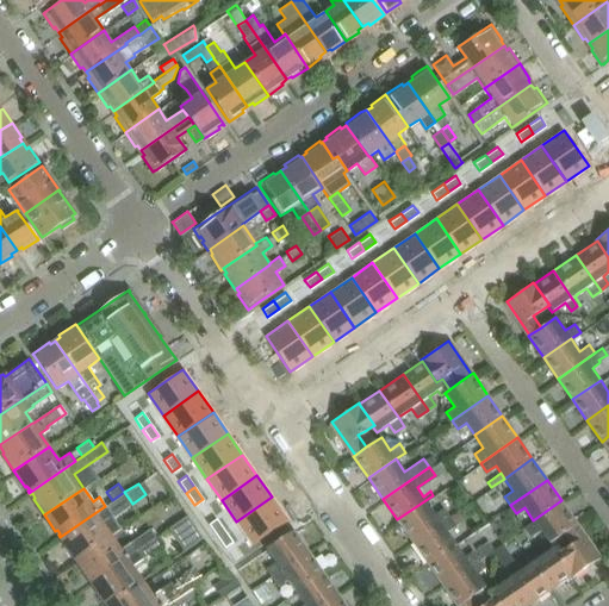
[(105,506),(60,537),(61,538),(62,537),(66,542),(63,543),(74,558),(110,535),(120,528),(112,513),(130,500),(124,492),(112,500),(105,506)]
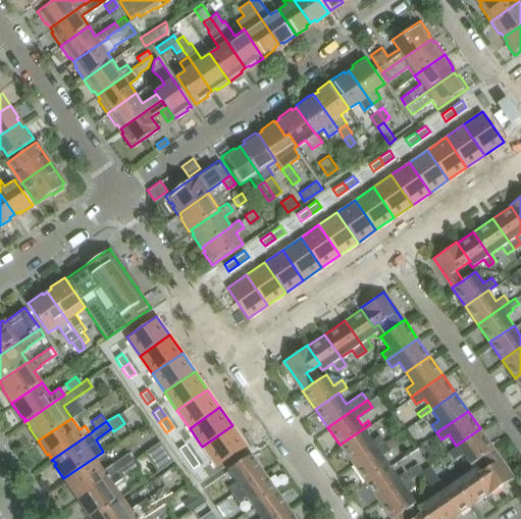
[(232,425),(202,447),(215,465),(246,445),(232,425)]
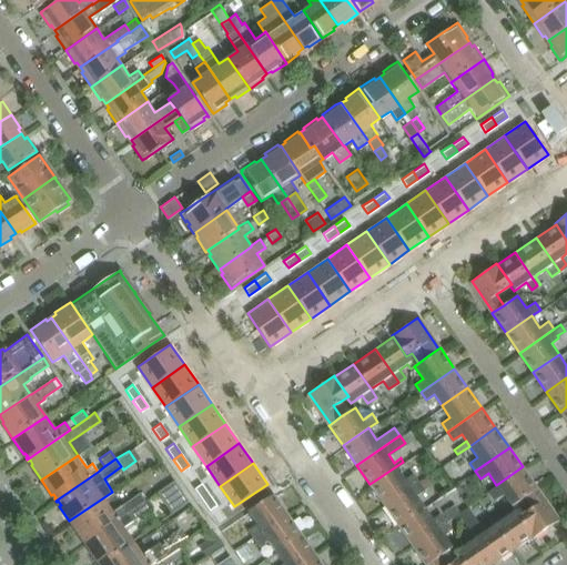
[(384,504),(423,477),(417,470),(404,478),(396,466),(370,484),(384,504)]
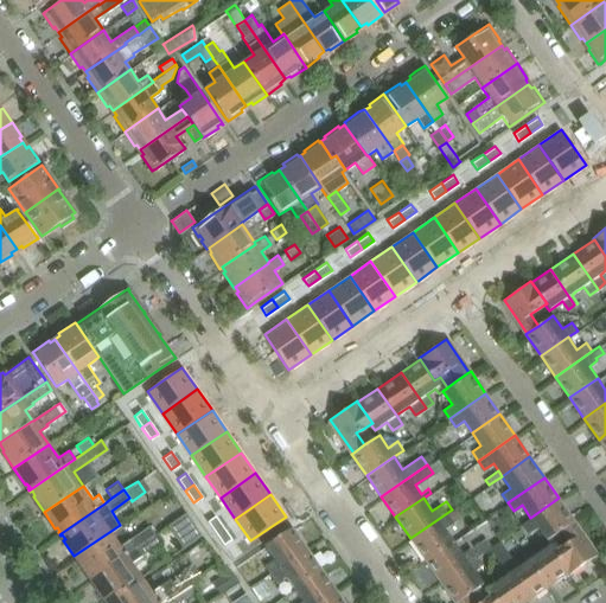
[(559,498),(530,518),(522,524),(528,532),(536,526),(546,539),(572,521),(574,520),(559,498)]
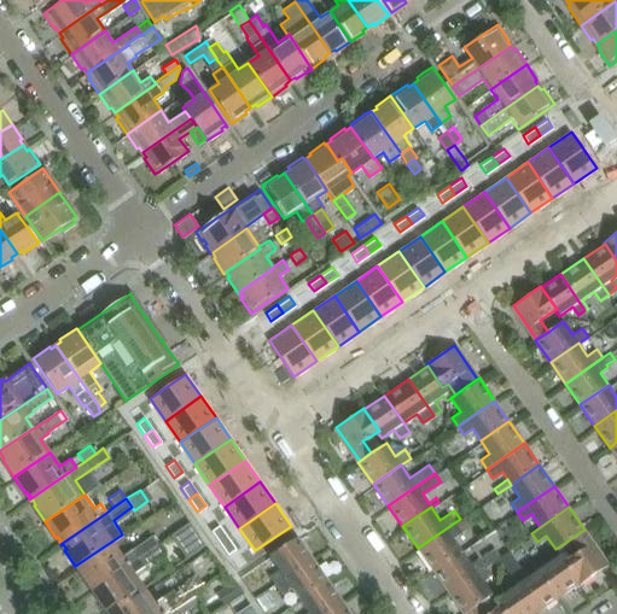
[(432,569),(461,550),(453,537),(467,528),(460,519),(418,548),(432,569)]
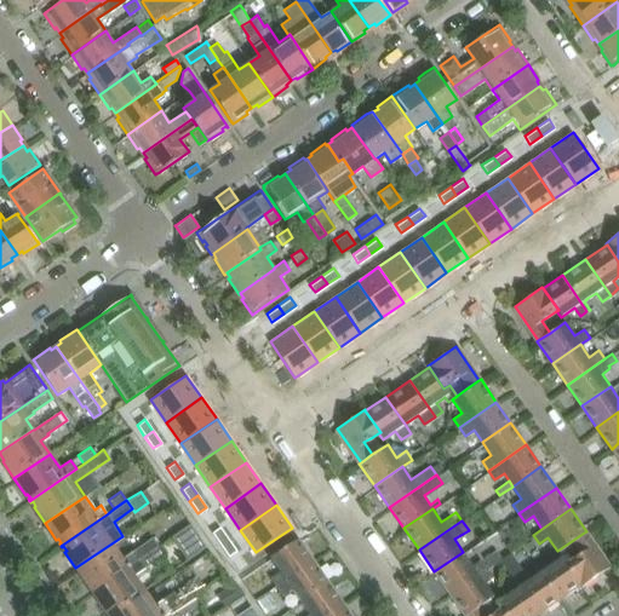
[(188,523),(171,535),(187,558),(204,546),(206,545),(189,522),(188,523)]
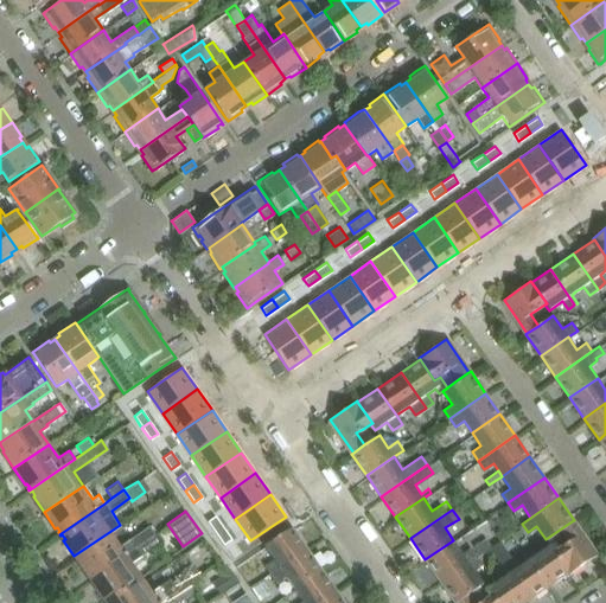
[(495,512),(486,518),(492,526),(501,521),(495,512)]
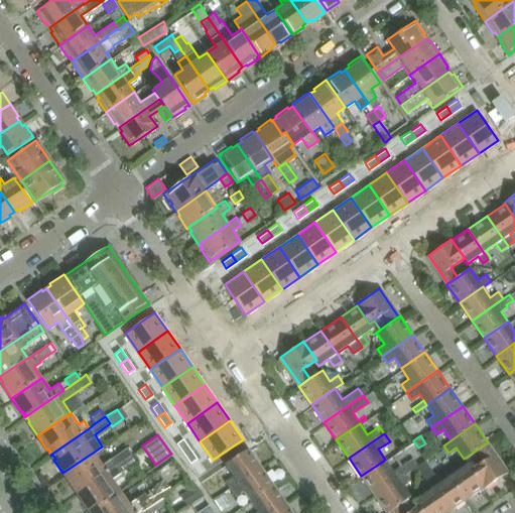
[(182,438),(175,442),(182,453),(189,449),(182,438)]
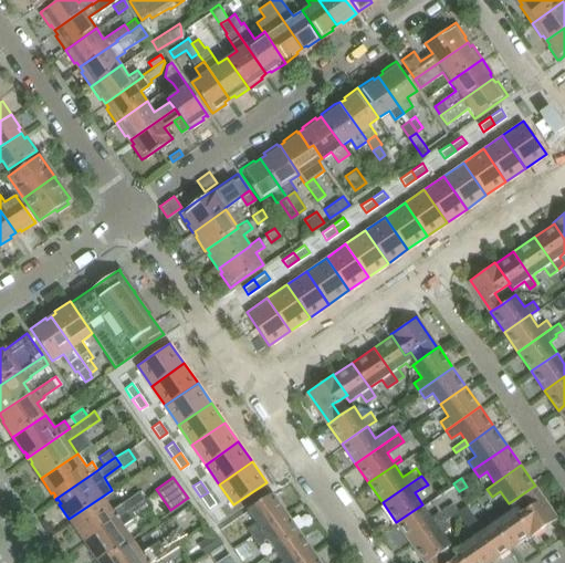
[(533,487),(509,503),(529,533),(530,534),(555,518),(533,487)]
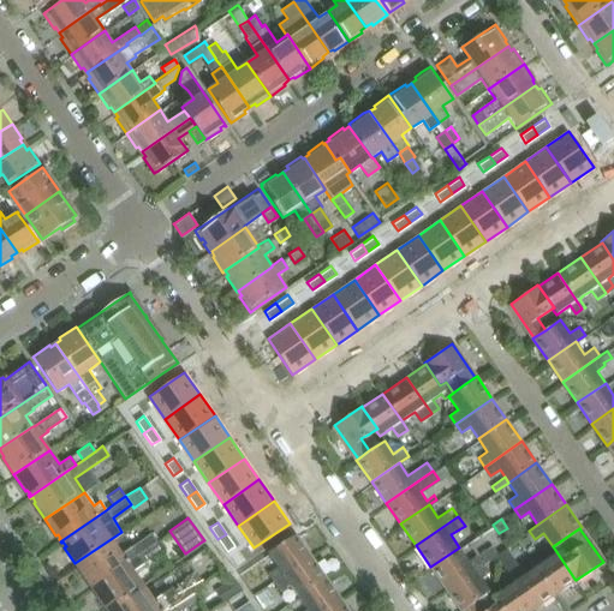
[(111,539),(75,563),(87,580),(88,579),(91,582),(89,585),(90,586),(156,540),(150,532),(120,552),(111,539)]
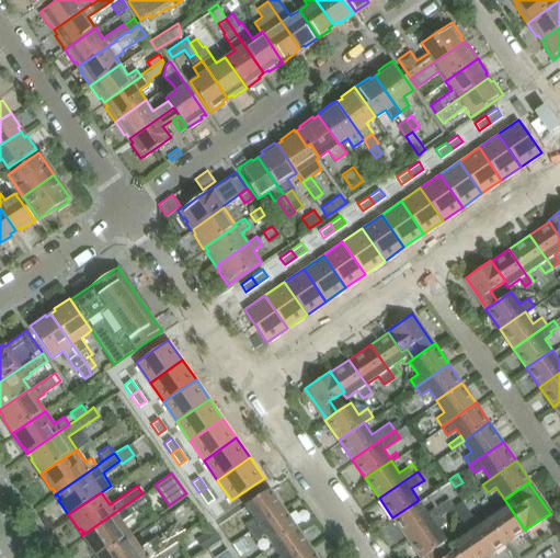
[(248,531),(283,507),(270,487),(243,505),(251,517),(243,523),(248,531)]
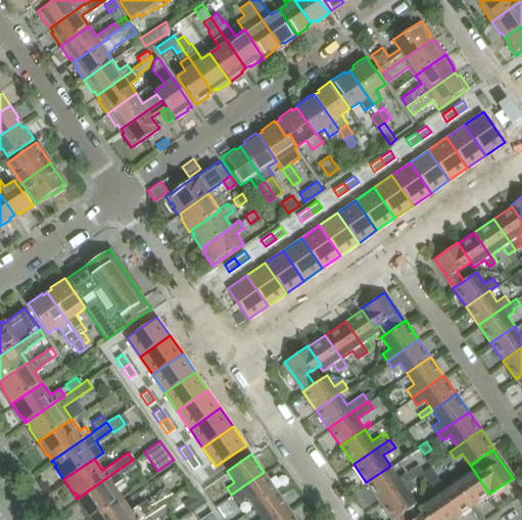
[(192,455),(185,459),(192,469),(198,465),(192,455)]
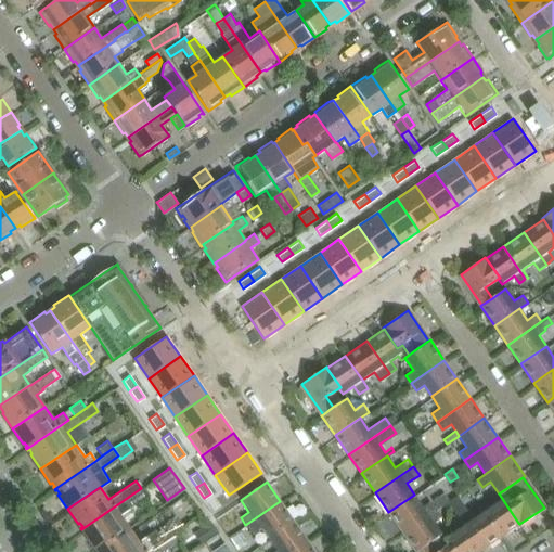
[(95,550),(128,527),(119,515),(146,497),(141,488),(81,529),(82,531),(85,529),(87,534),(86,535),(95,550)]
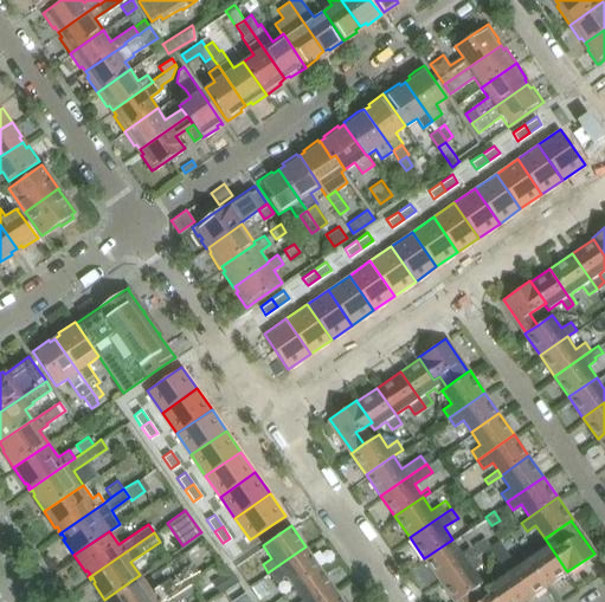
[(462,532),(452,539),(424,558),(439,581),(476,555),(470,547),(461,552),(456,545),(467,538),(462,532)]
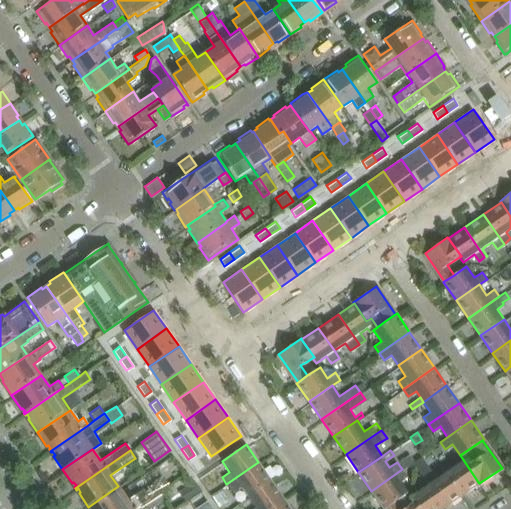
[(409,453),(399,460),(404,468),(413,462),(414,461),(409,453)]
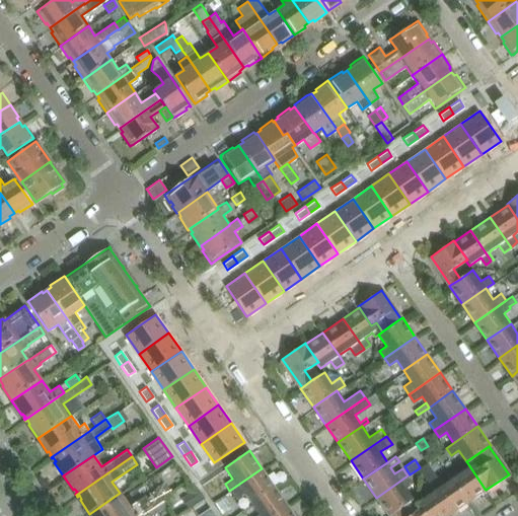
[(468,501),(485,489),(466,461),(461,464),(464,469),(459,473),(454,466),(447,470),(452,477),(468,501)]
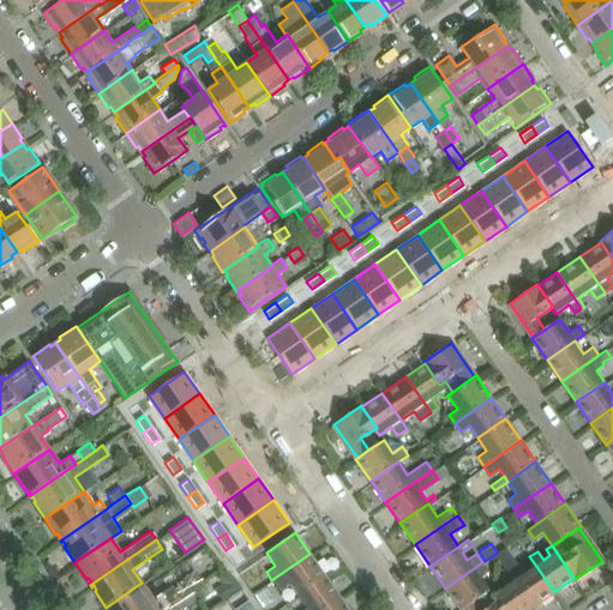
[(506,572),(530,608),(554,592),(535,565),(524,573),(506,547),(497,553),(496,554),(499,559),(508,572),(506,572)]
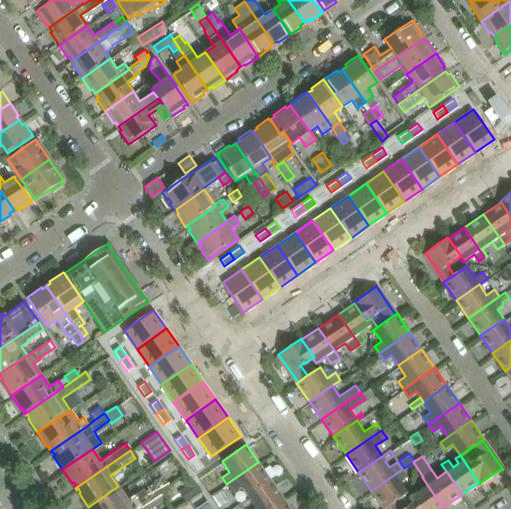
[(239,487),(247,497),(271,480),(258,462),(226,484),(232,492),(239,487)]
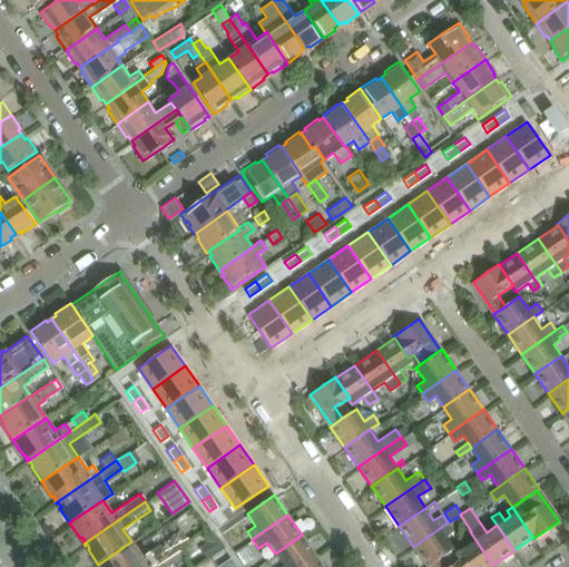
[(449,551),(453,548),(461,543),(457,537),(450,543),(444,536),(452,530),(448,522),(413,547),(427,566),(429,565),(440,558),(449,551)]
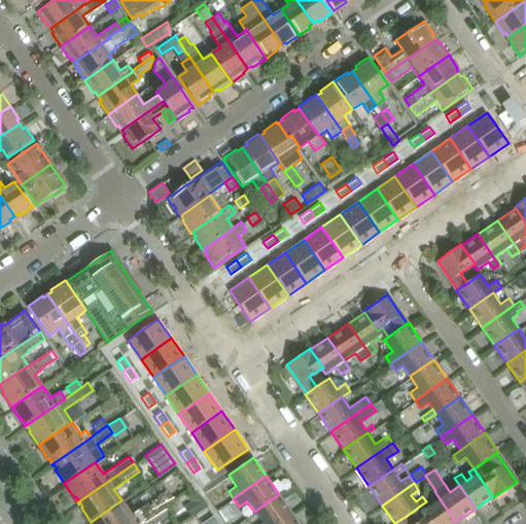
[(167,489),(156,496),(159,499),(163,505),(163,507),(174,498),(167,489)]
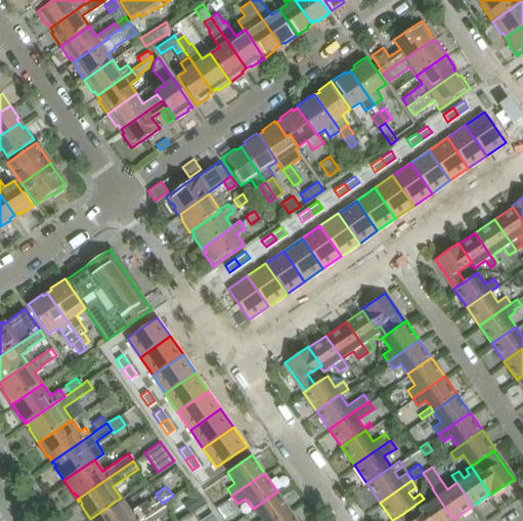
[(424,498),(417,504),(429,520),(449,520),(452,519),(432,488),(425,493),(430,501),(427,503),(424,498)]
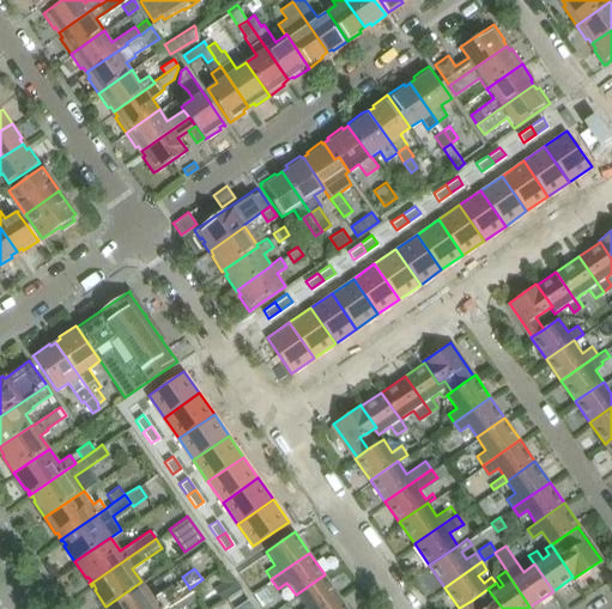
[(320,608),(339,596),(325,574),(296,595),(304,608),(301,608),(320,608)]
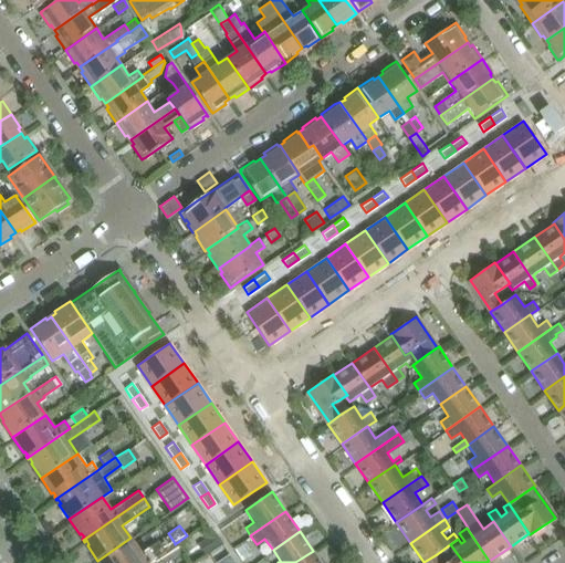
[(218,535),(210,535),(209,534),(198,542),(206,554),(223,543),(218,535)]
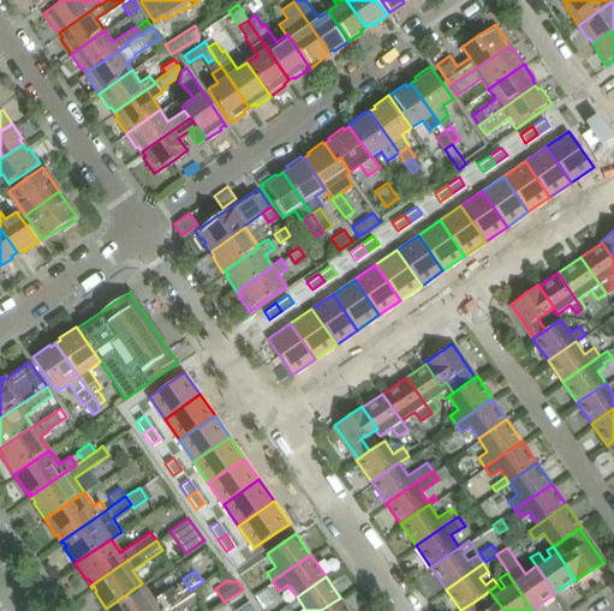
[(145,588),(111,610),(159,610),(190,589),(185,582),(173,589),(172,587),(153,600),(151,598),(145,588)]
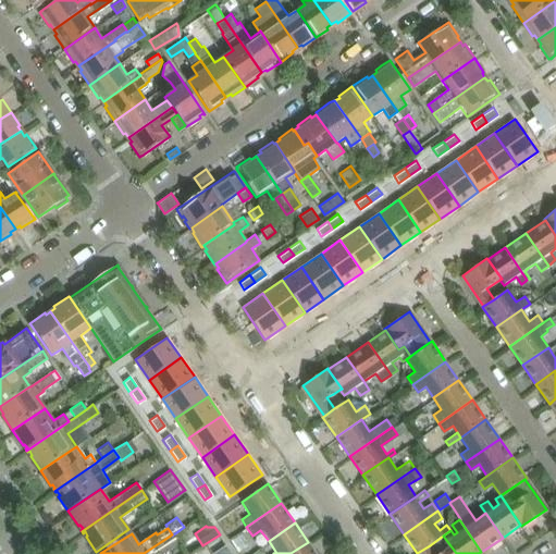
[(241,532),(230,540),(237,551),(247,544),(241,532)]
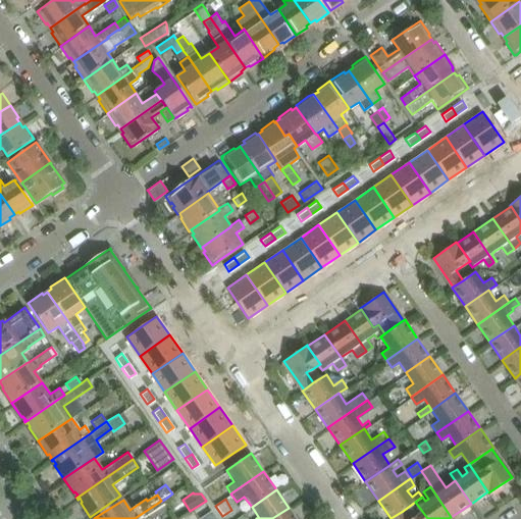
[(151,518),(166,509),(161,501),(135,518),(151,518)]
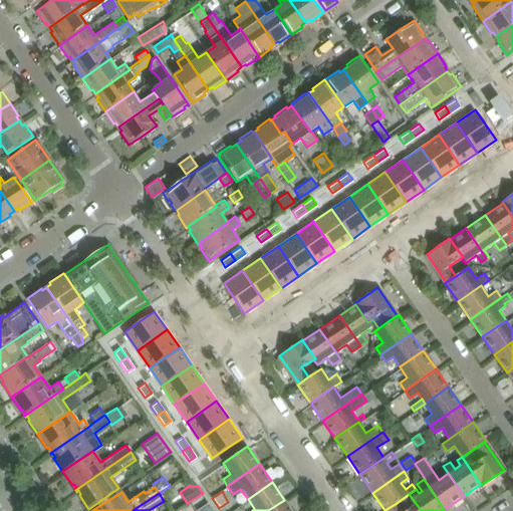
[(421,510),(409,494),(405,497),(397,503),(387,509),(387,510),(421,510)]
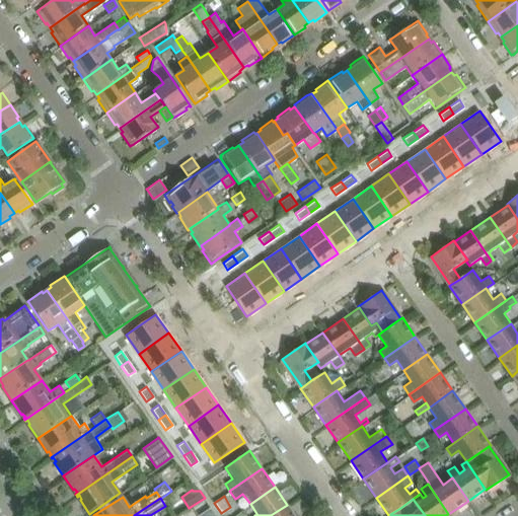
[(294,515),(287,505),(271,515),(294,515)]
